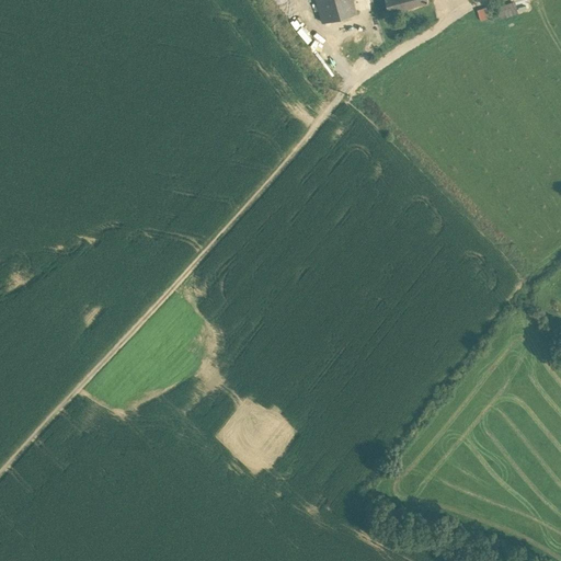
[(353,0),(317,0),(323,22),(324,22),(356,13),(353,0)]
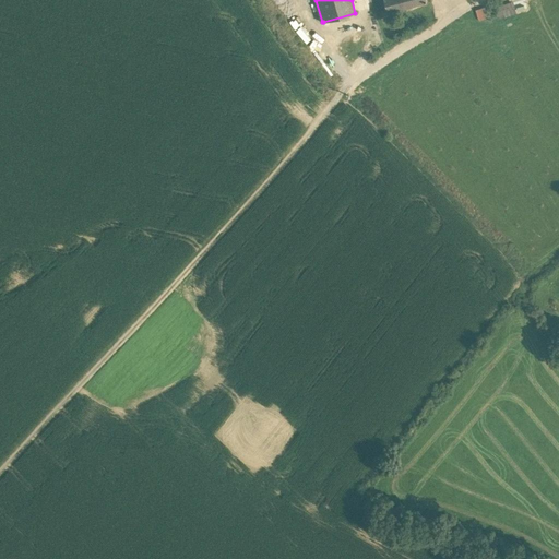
[(370,0),(352,0),(355,13),(373,8),(370,0)]
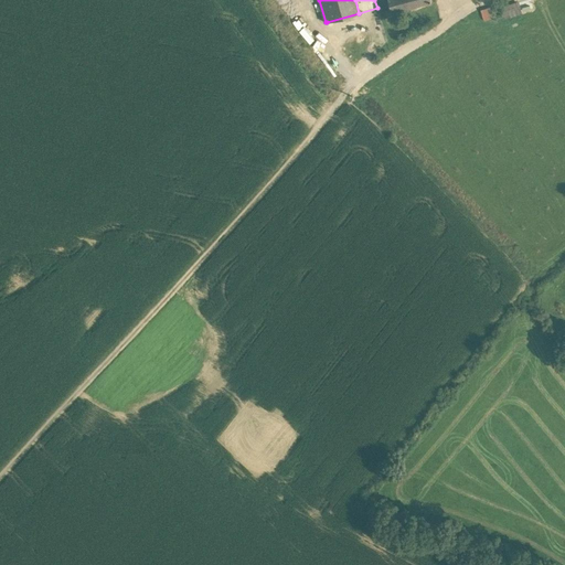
[(432,0),(388,0),(393,12),(433,1),(432,0)]
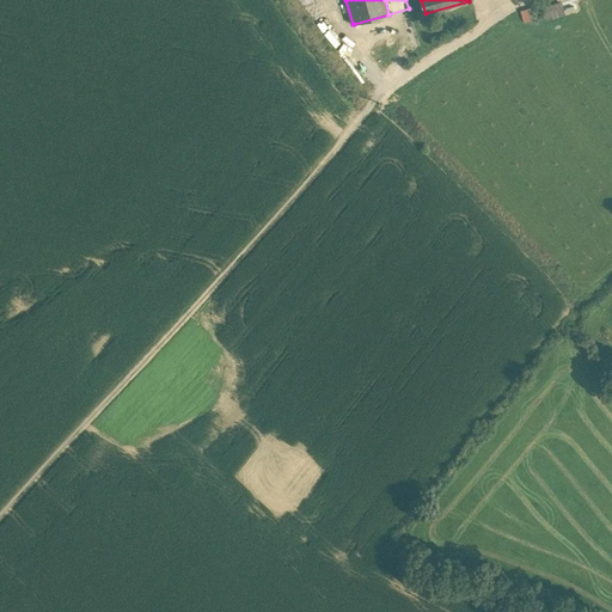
[(562,2),(543,8),(545,18),(564,12),(562,2)]
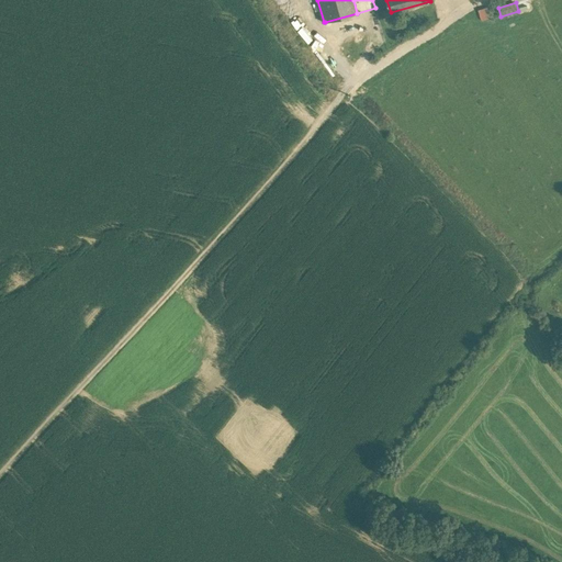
[(490,7),(479,9),(482,20),(493,17),(490,7)]
